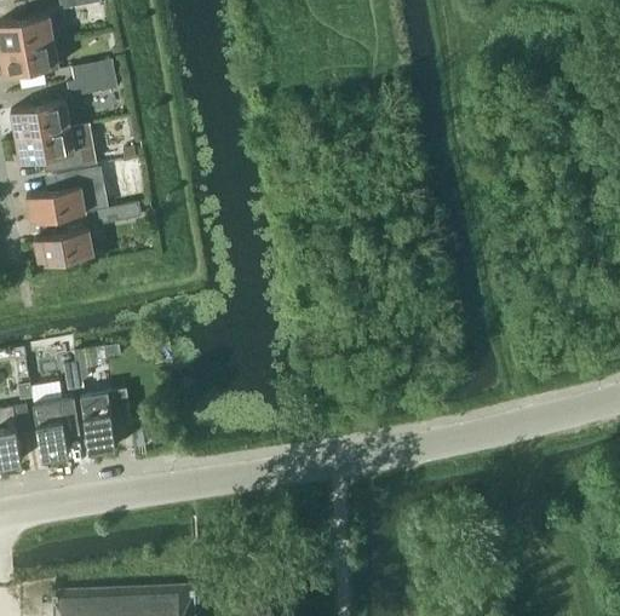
[(0,24),(0,50),(55,41),(50,15),(0,24)]
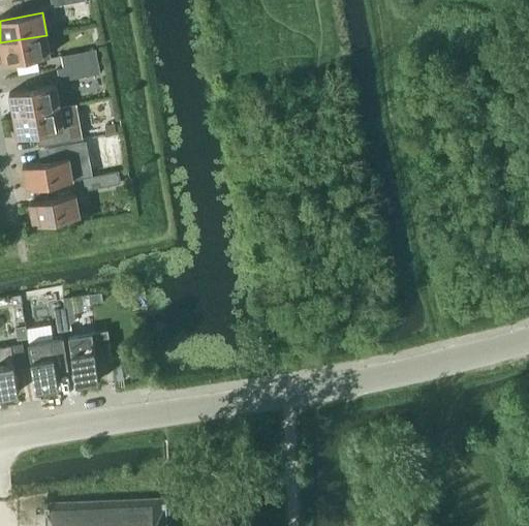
[(51,57),(47,35),(0,42),(0,45),(4,65),(51,57)]
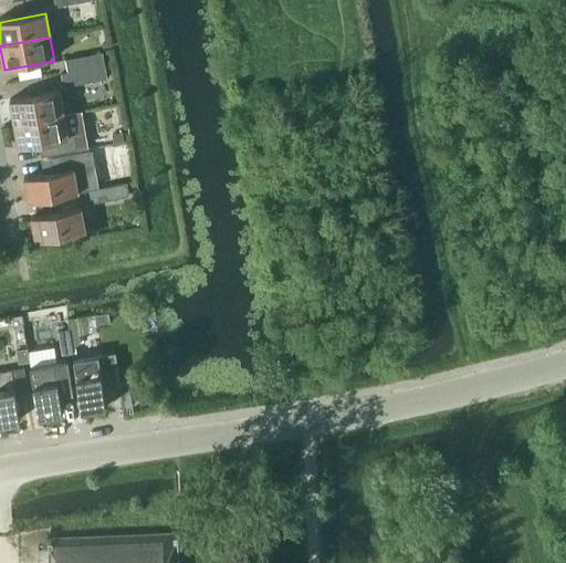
[(103,55),(66,62),(67,74),(105,68),(103,55)]
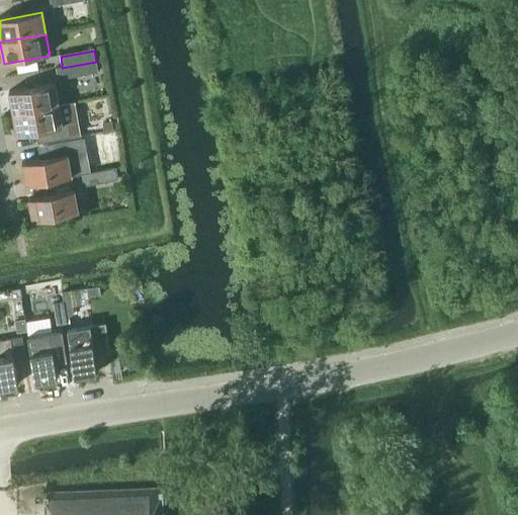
[(99,74),(96,62),(62,68),(57,68),(59,81),(99,74)]
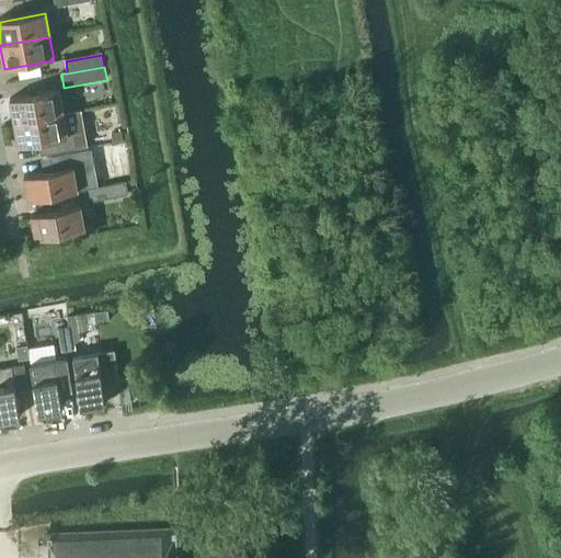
[(59,91),(10,101),(14,124),(64,114),(59,91)]
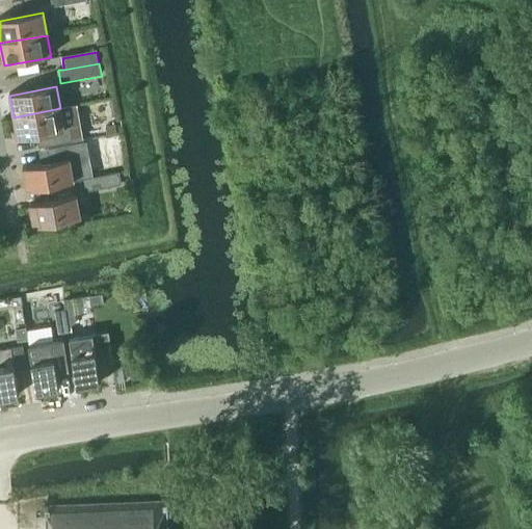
[(60,108),(14,117),(18,139),(47,134),(49,147),(83,140),(77,105),(60,108)]
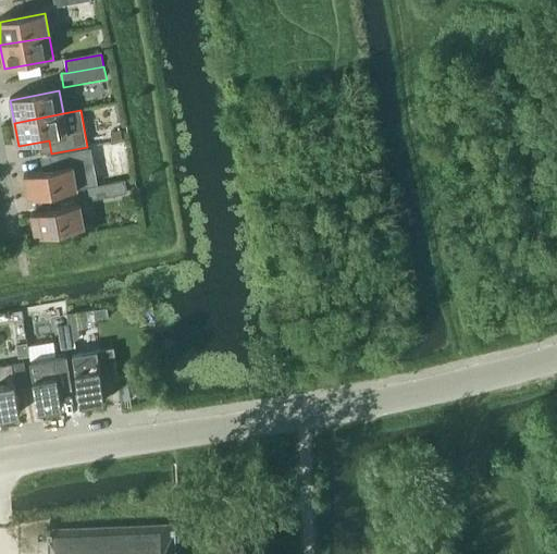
[(123,142),(121,133),(111,135),(112,143),(123,142)]
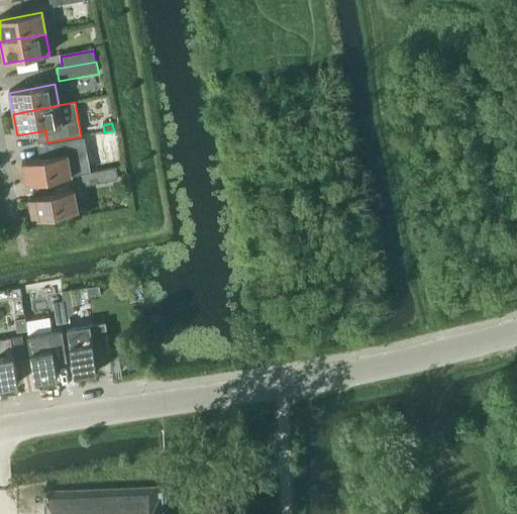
[(50,159),(22,164),(26,186),(72,177),(91,174),(86,149),(85,139),(48,145),(50,159)]
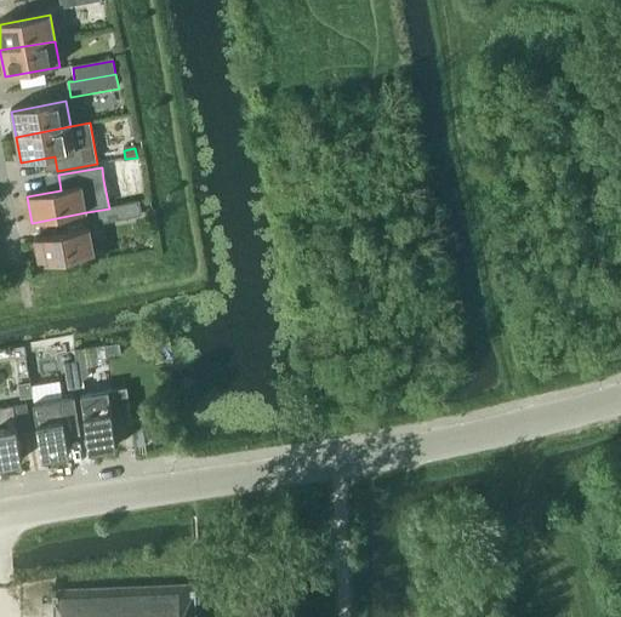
[(138,204),(119,207),(121,221),(142,217),(138,204)]
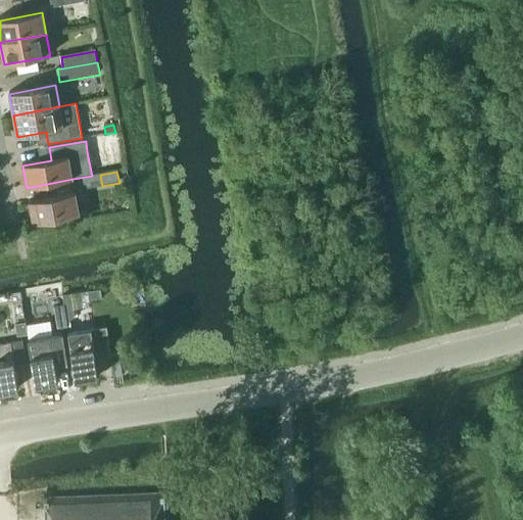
[(76,193),(29,201),(33,224),(80,216),(76,193)]
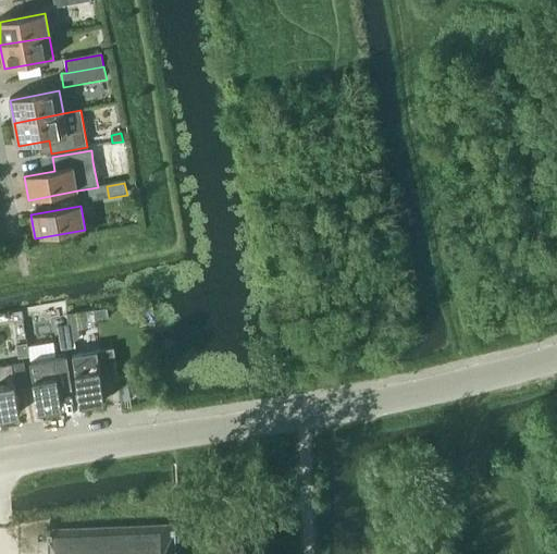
[(108,319),(107,309),(94,311),(95,321),(108,319)]
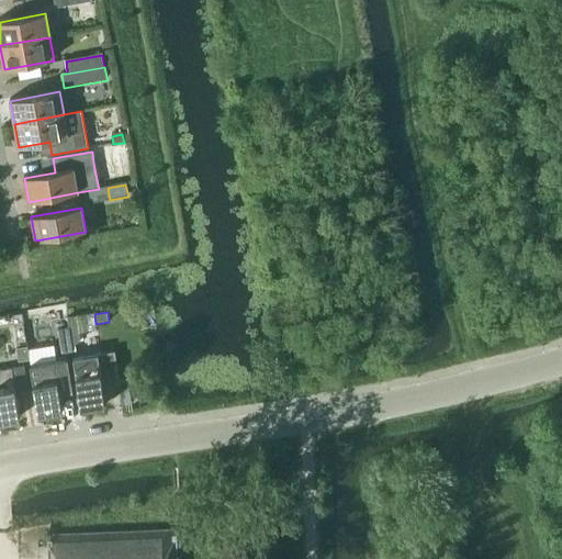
[(76,317),(67,319),(69,330),(71,349),(79,343),(76,317)]
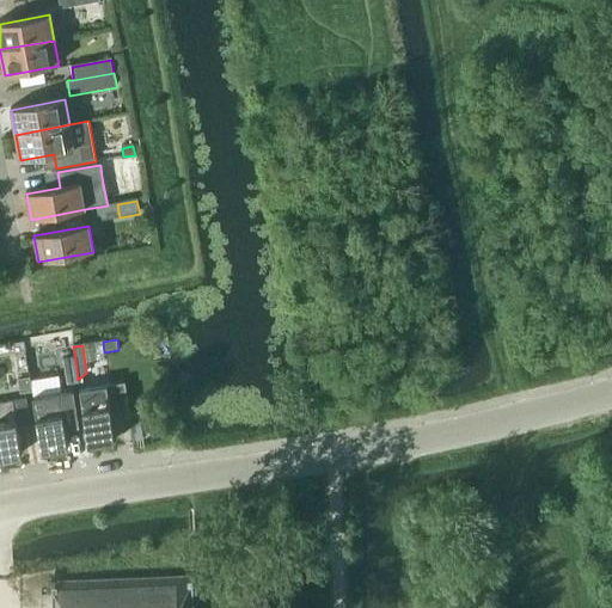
[(75,358),(63,361),(67,386),(79,385),(78,380),(75,358)]
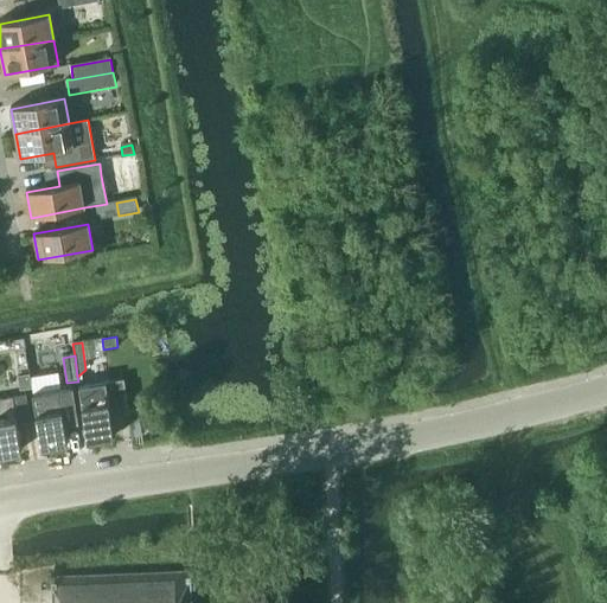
[(30,374),(18,377),(20,391),(32,389),(30,374)]
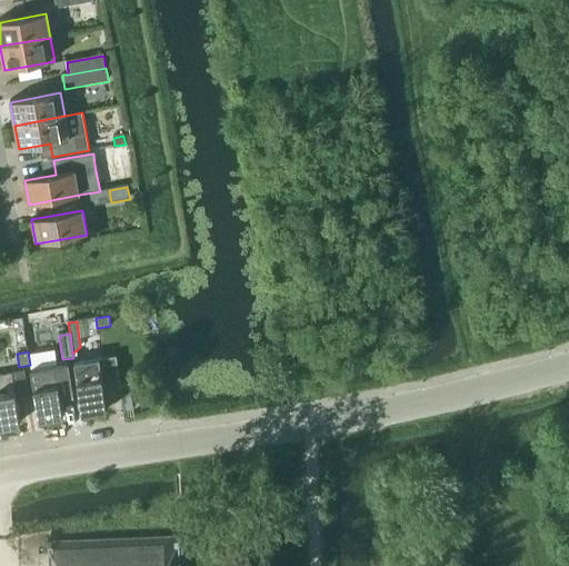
[(98,359),(75,364),(82,414),(106,410),(103,393),(121,389),(116,357),(98,359)]
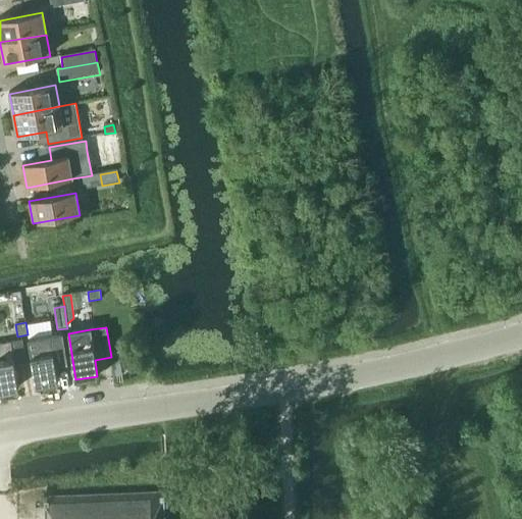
[(62,334),(28,340),(36,385),(58,382),(55,366),(67,364),(62,334)]
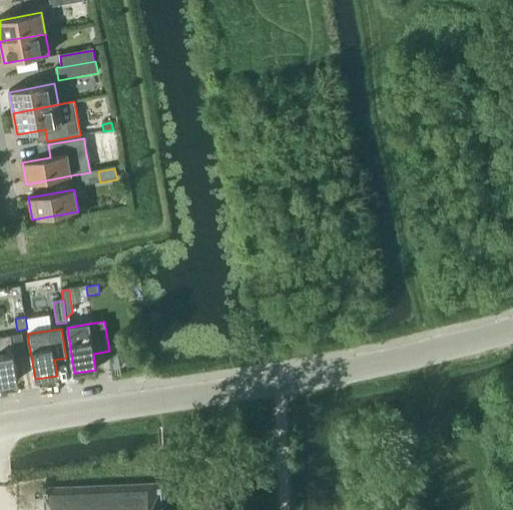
[(10,337),(0,339),(0,385),(18,382),(10,337)]
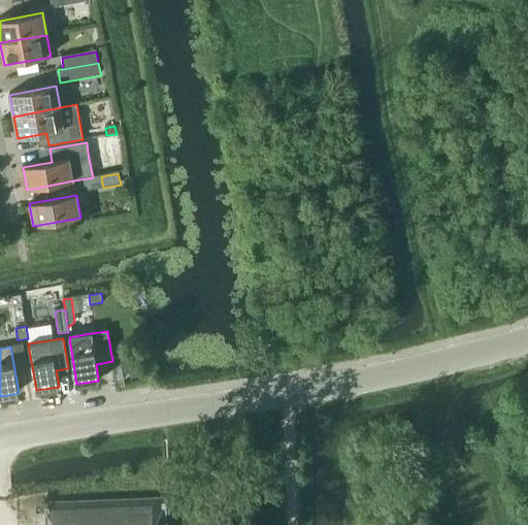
[(165,524),(164,499),(46,503),(46,524),(165,524)]
